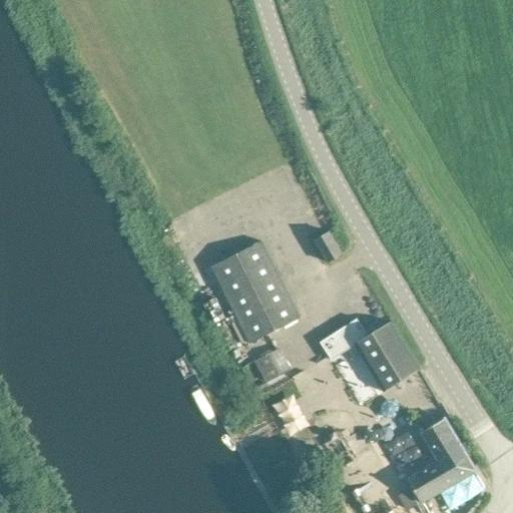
[(184,238),(200,230),(196,222),(180,230),(184,238)]
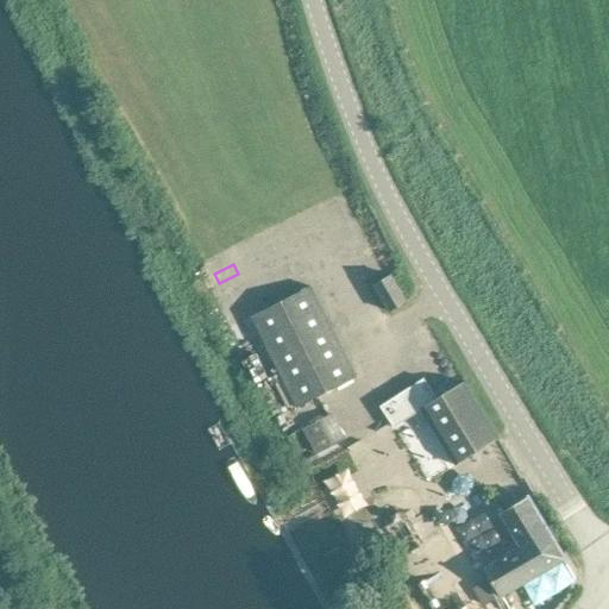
[(375,286),(391,313),(407,303),(390,276),(375,286)]
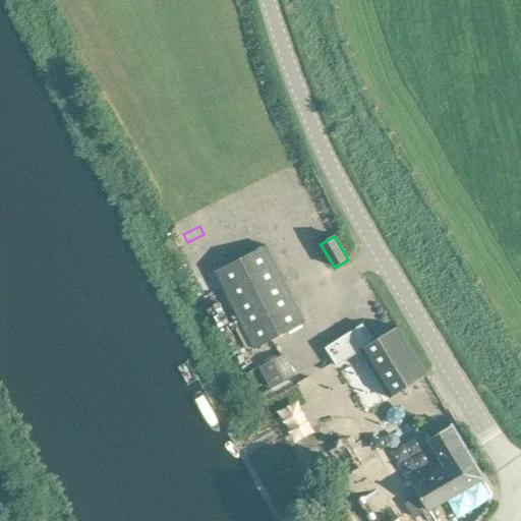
[(267,246),(248,255),(215,272),(254,349),(305,324),(267,246)]
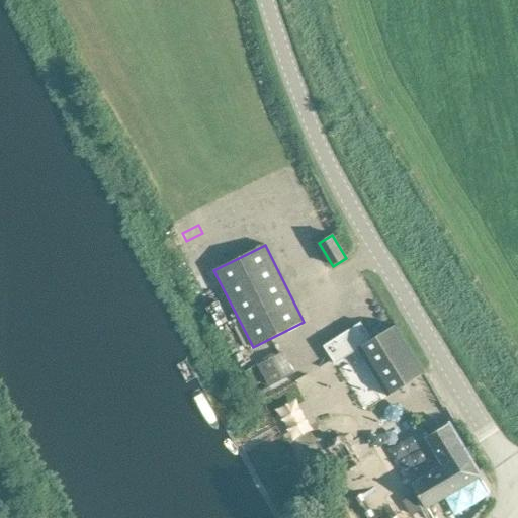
[(395,326),(371,340),(360,323),(323,346),(334,363),(358,348),(387,397),(425,373),(395,326)]
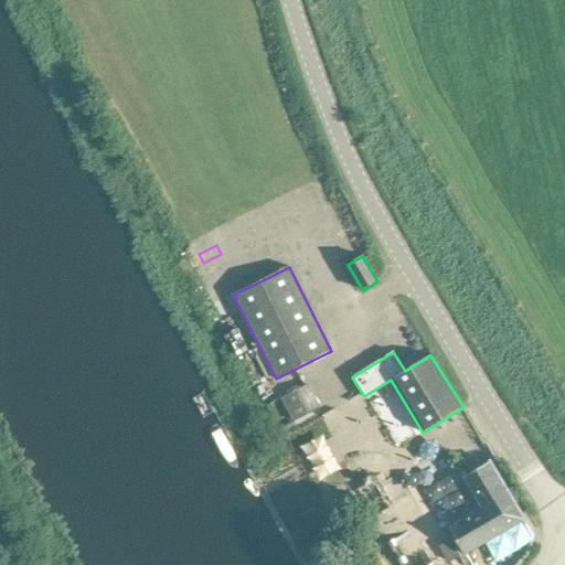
[(307,385),(280,398),(294,423),(319,409),(307,385)]
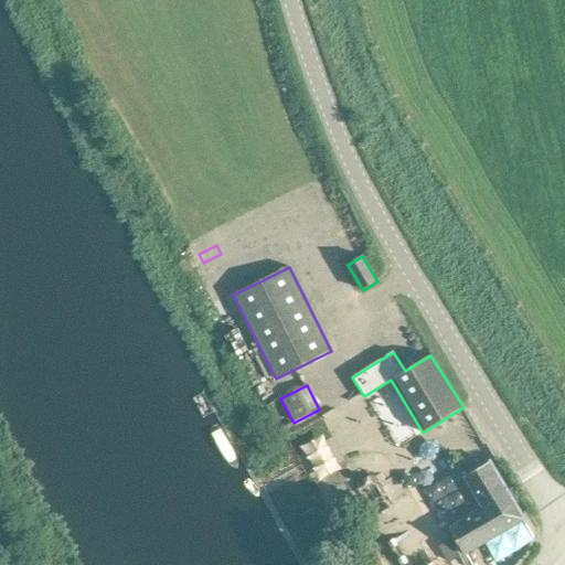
[(383,440),(400,436),(394,419),(379,425),(383,440)]
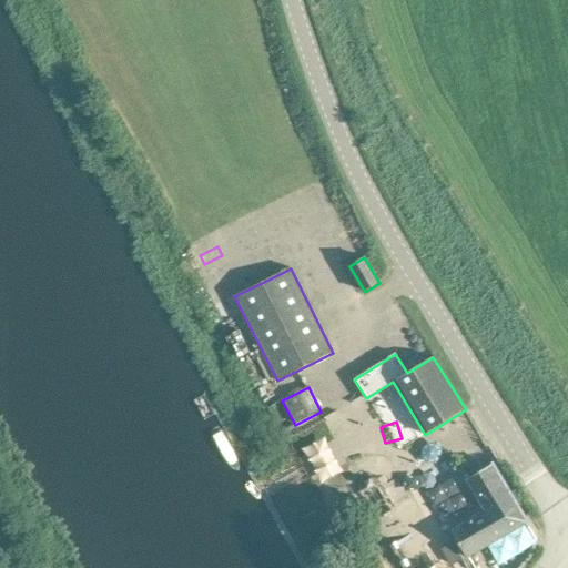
[(479,513),(450,530),(453,533),(457,540),(467,558),(528,523),(494,464),(475,475),(467,479),(487,511),(482,515),(479,513)]
